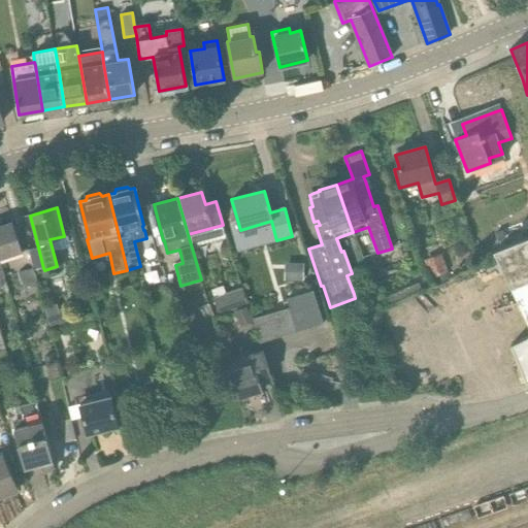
[(0,226),(0,258),(22,252),(12,222),(0,226)]
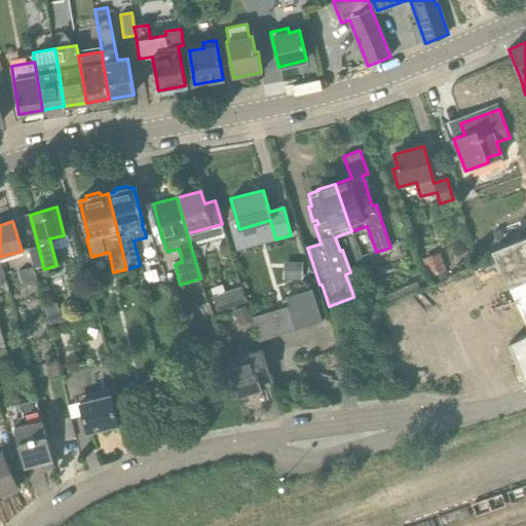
[(525,381),(525,236),(492,251),(496,261),(502,273),(525,325),(525,335),(508,344),(524,382),(525,381)]
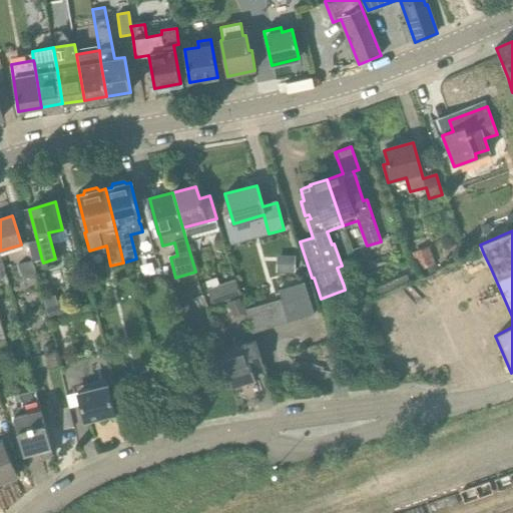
[(412,251),(417,269),(434,264),(429,246),(412,251)]
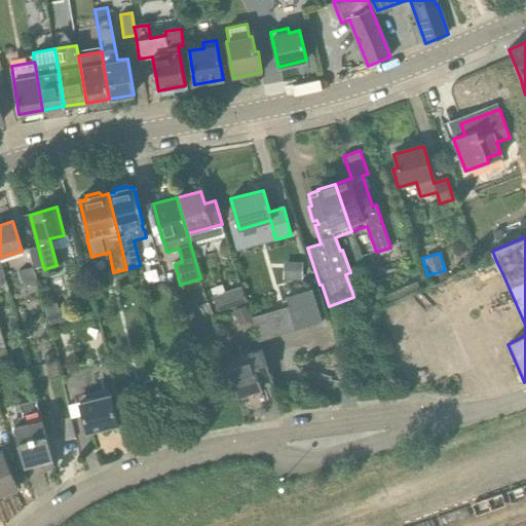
[(302,263),(282,262),(282,282),(301,282),(302,263)]
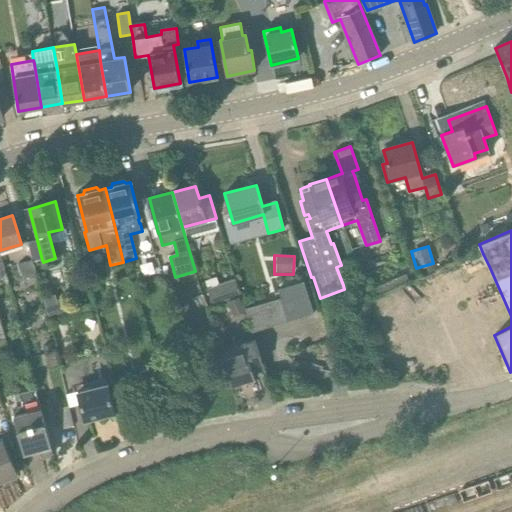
[(37,276),(32,260),(18,265),(23,280),(37,276)]
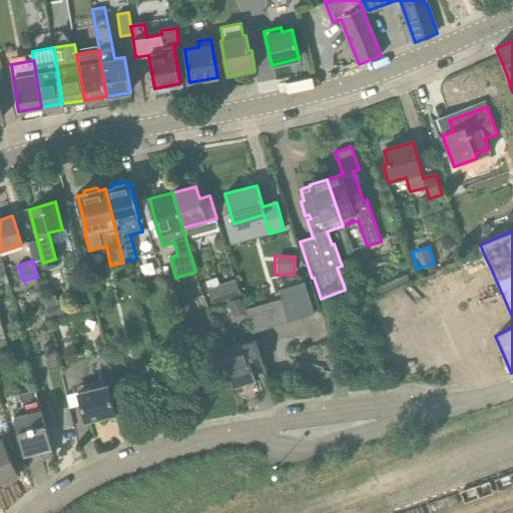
[(239,297),(234,281),(220,286),(225,302),(239,297)]
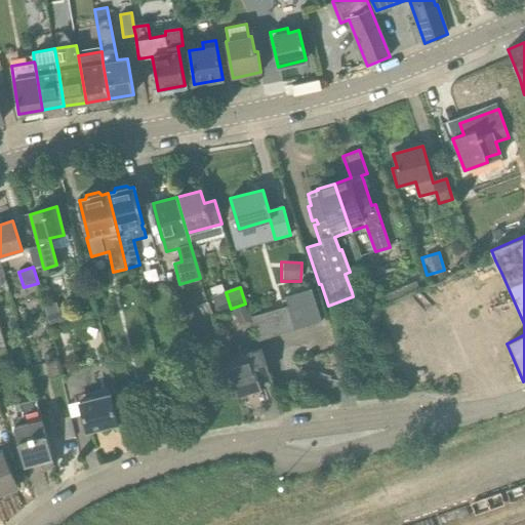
[(321,322),(311,289),(298,292),(309,326),(321,322)]
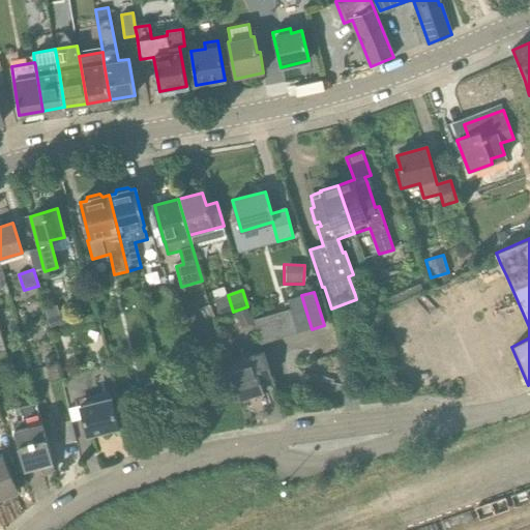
[(228,295),(213,299),(218,316),(233,312),(228,295)]
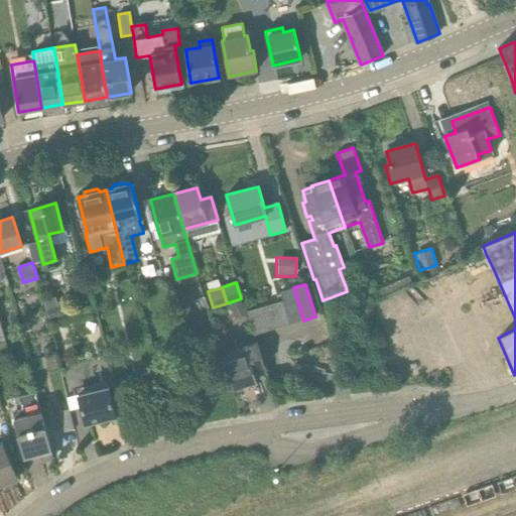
[(303,320),(293,287),(280,291),(283,300),(290,325),(303,320)]
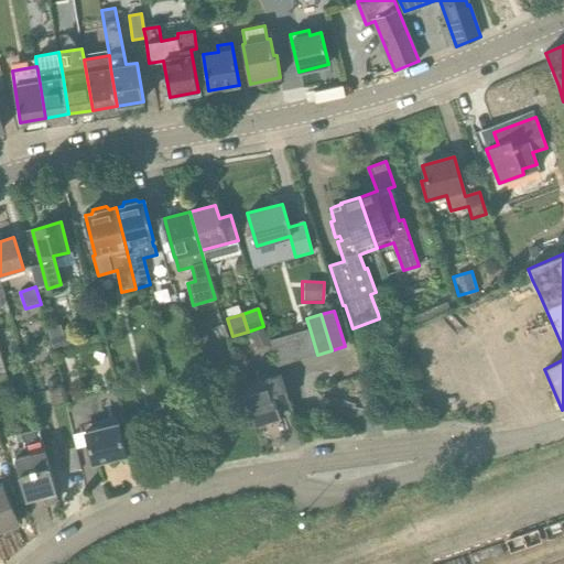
[(263,328),(249,333),(256,350),(270,346),(263,328)]
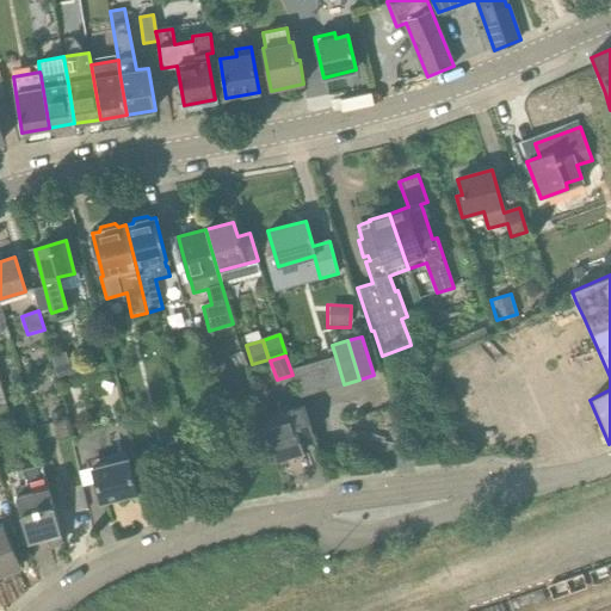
[(344,384),(335,356),(321,360),(331,388),(344,384)]
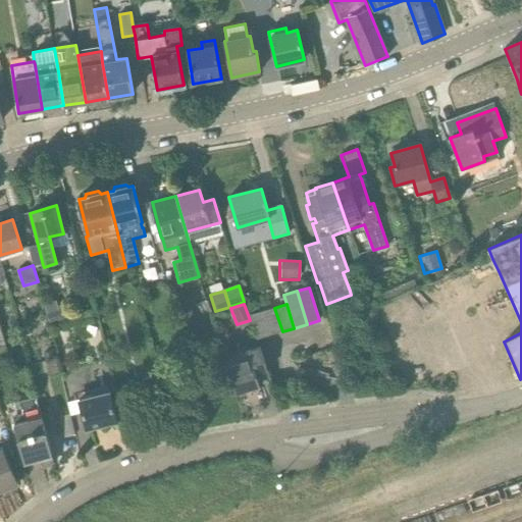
[(282,331),(274,308),(263,311),(270,335),(282,331)]
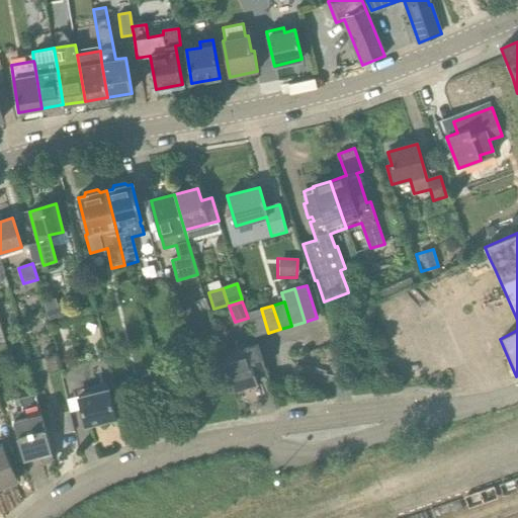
[(68,318),(65,308),(47,313),(49,323),(68,318)]
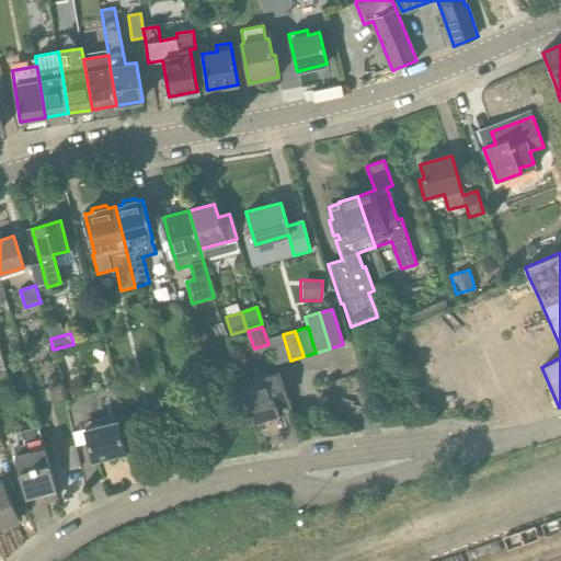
[(290,361),(283,334),(268,339),(277,365),(290,361)]
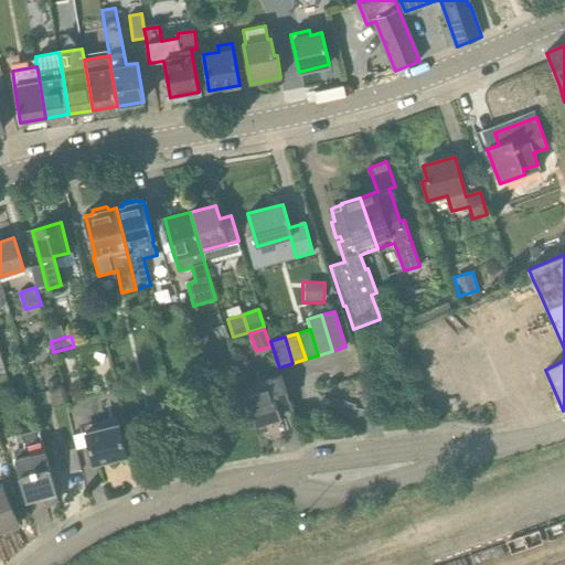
[(0,398),(12,396),(0,352),(0,398)]
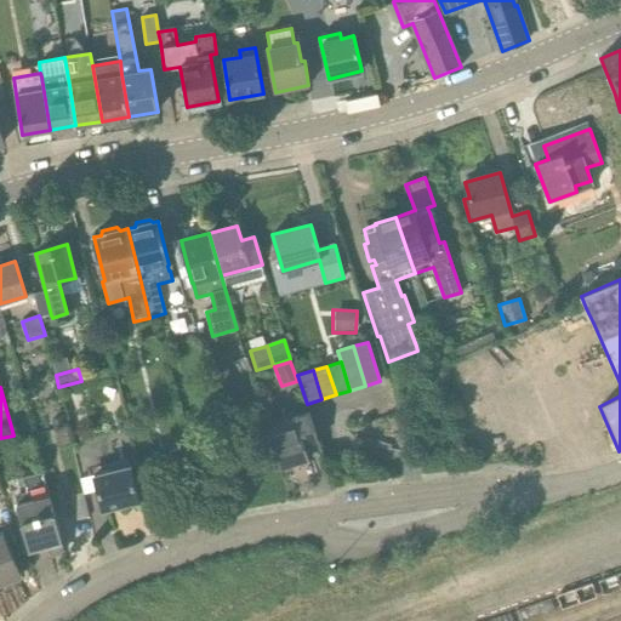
[(280,469),(308,460),(305,446),(318,442),(309,414),(294,419),(296,426),(269,434),(280,469)]
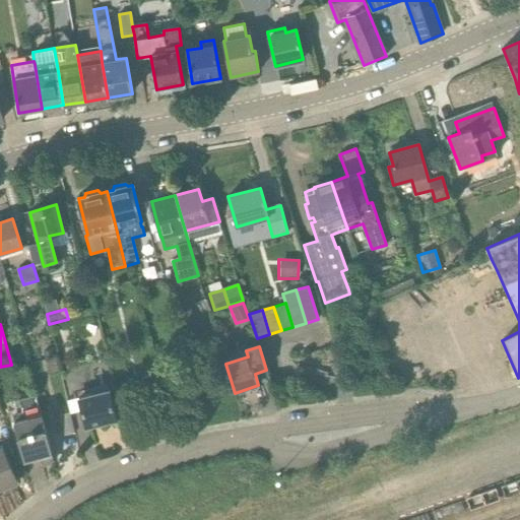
[(339,360),(328,364),(334,377),(348,380),(339,360)]
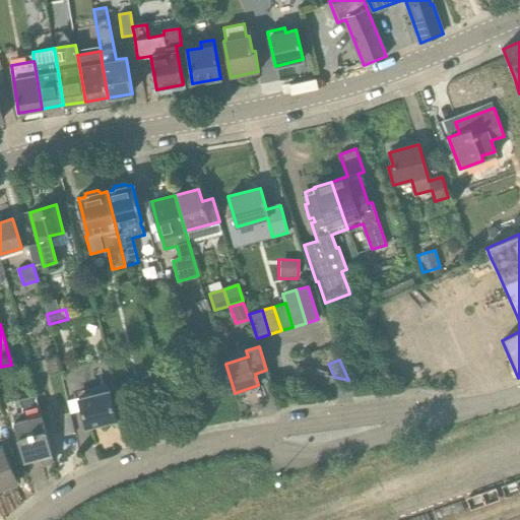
[(142,384),(146,401),(158,398),(154,382),(142,384)]
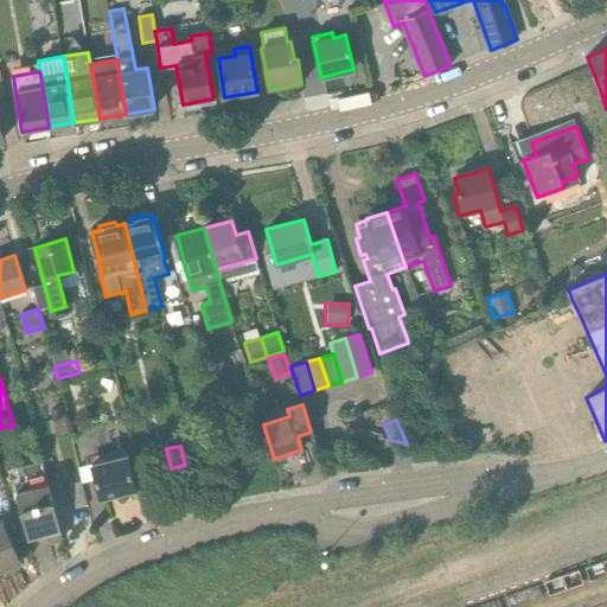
[(101,498),(136,490),(132,470),(129,460),(127,455),(126,448),(106,453),(108,460),(93,464),(101,498)]
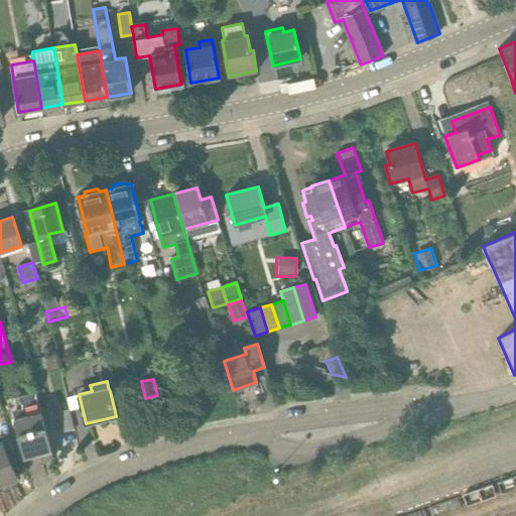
[(110,391),(112,399),(120,397),(118,389),(110,391)]
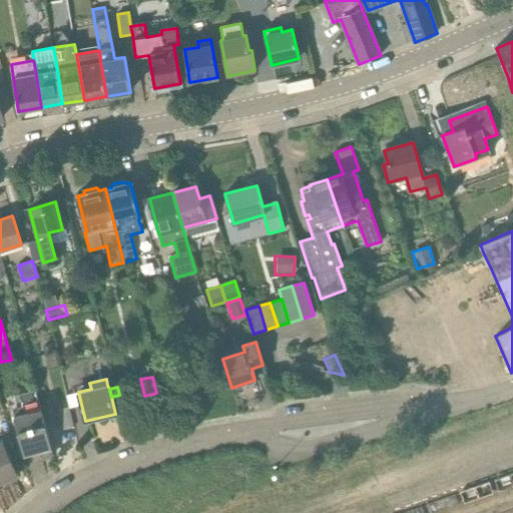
[(69,408),(58,410),(63,430),(74,427),(69,408)]
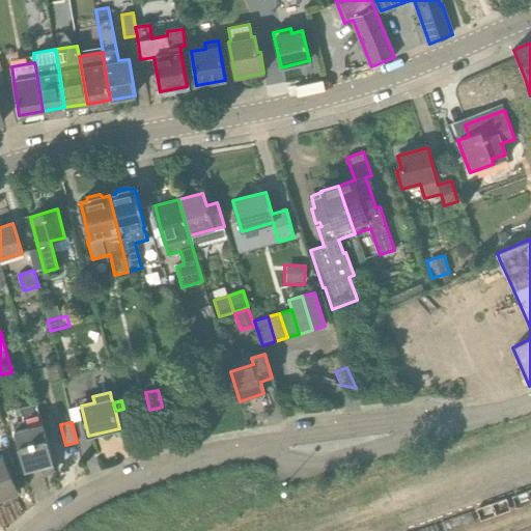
[(25,471),(53,463),(43,424),(15,431),(25,471)]
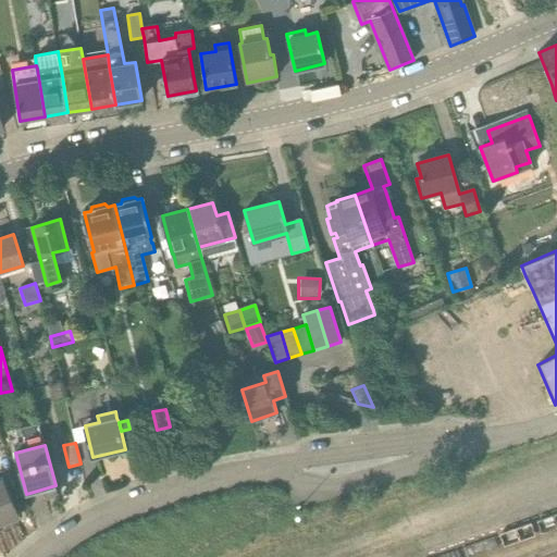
[(0,525),(19,518),(3,481),(0,481),(0,525)]
